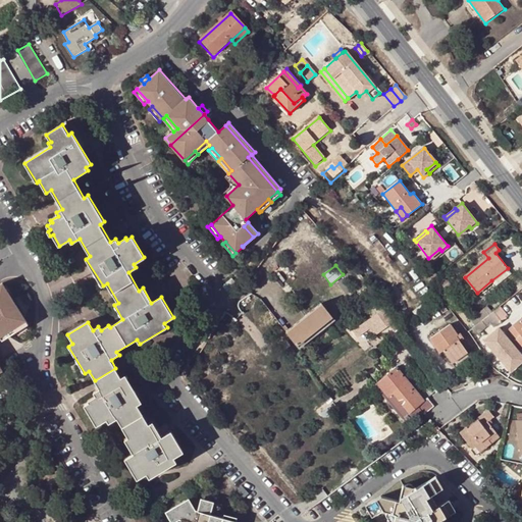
[(231,279),(222,286),(229,295),(239,286),(231,279)]
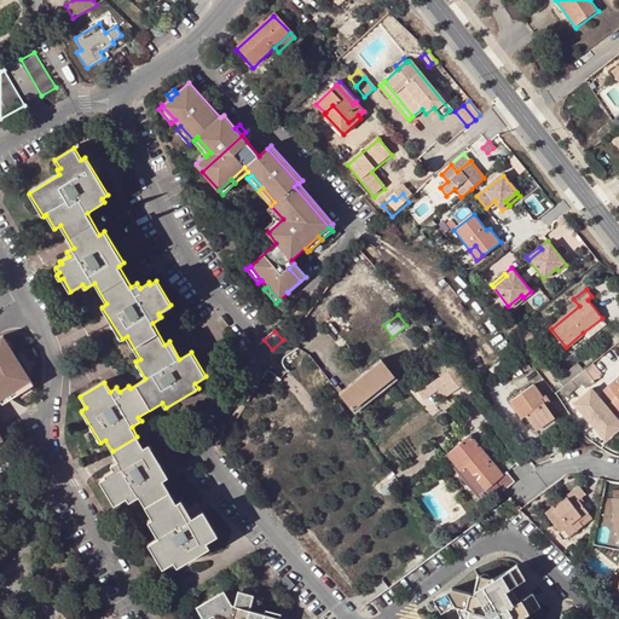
[(534,339),(530,333),(522,337),(528,343),(534,339)]
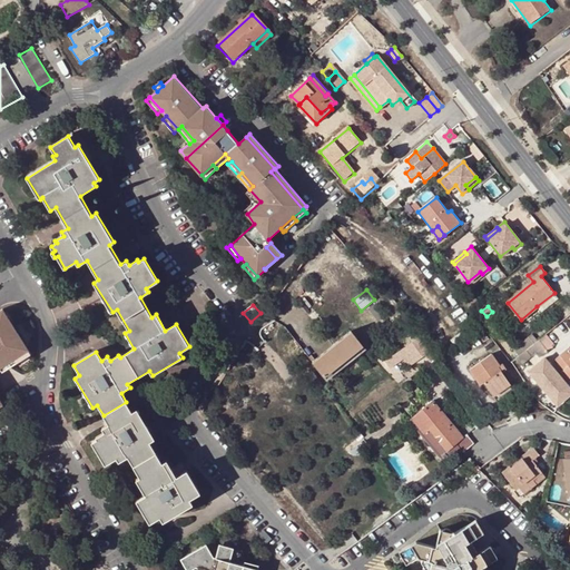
[(0,406),(3,405),(0,400),(0,367),(15,360),(29,350),(6,312),(0,315),(0,406)]
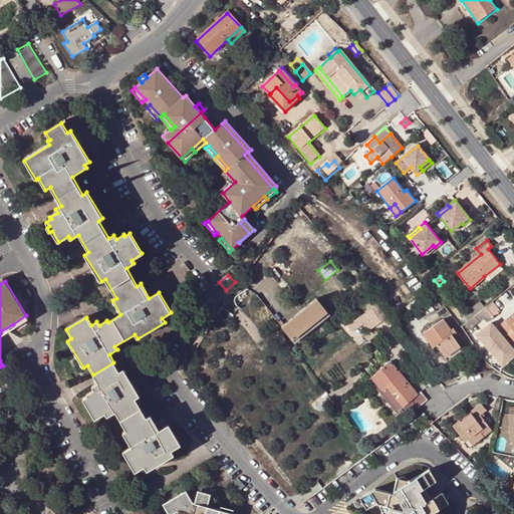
[(316,299),(281,327),(291,339),(326,310),(316,299)]
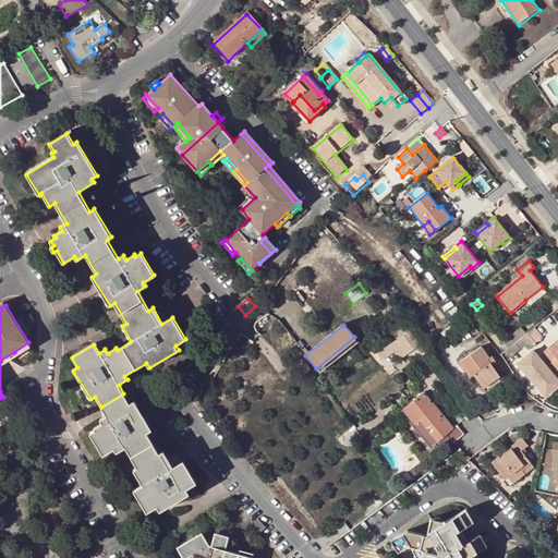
[(528,332),(536,343),(543,338),(534,327),(528,332)]
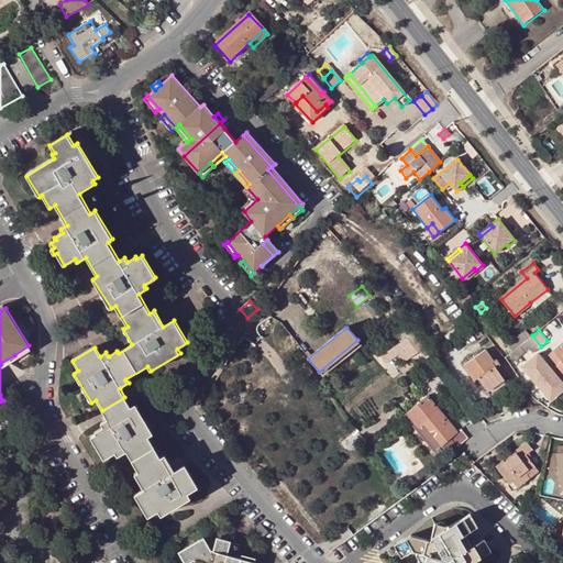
[(512,352),(530,338),(525,331),(507,344),(512,352)]
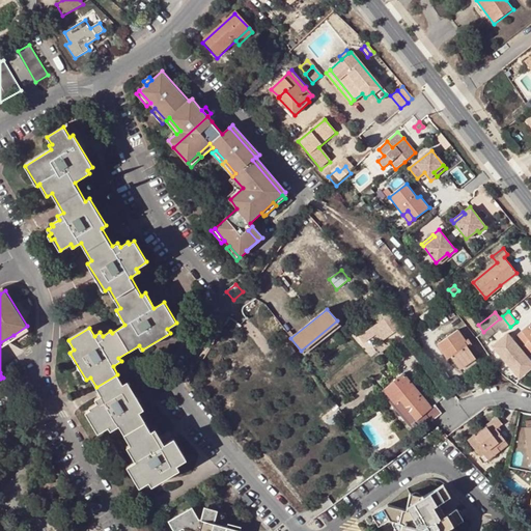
[(359,337),(364,343),(376,335),(382,342),(387,338),(388,339),(396,333),(400,339),(407,335),(401,328),(400,329),(390,315),(359,337)]
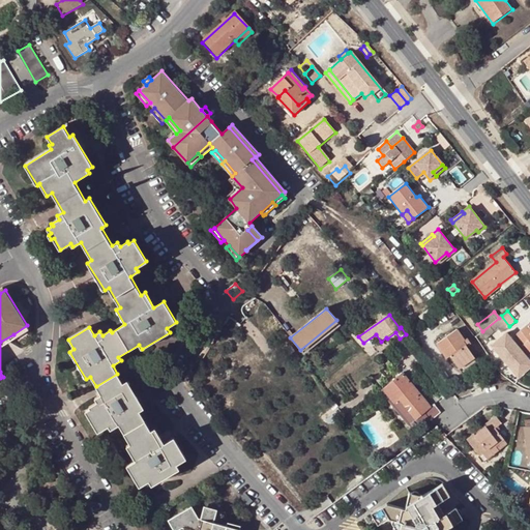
[(498,329),(502,332),(509,326),(501,316),(499,318),(482,331),(479,333),(484,340),(498,329)]
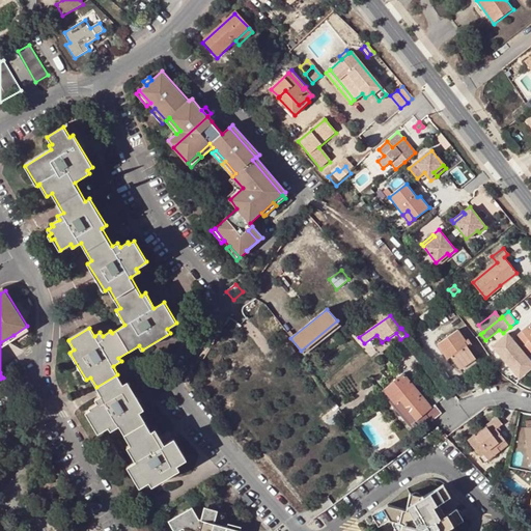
[(337,320),(301,351),(304,355),(340,326),(337,320)]
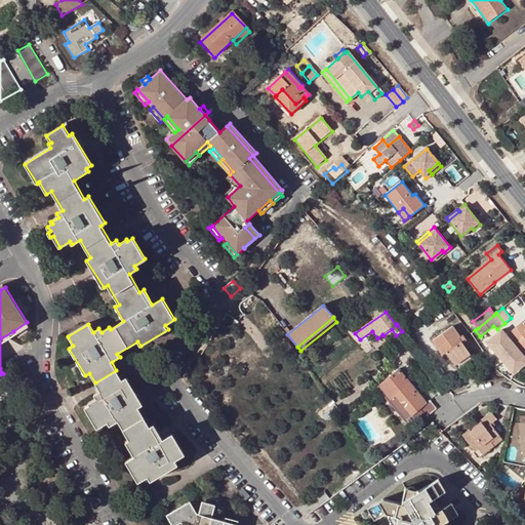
[(517,344),(524,352),(524,351),(524,320),(512,331),(519,340),(517,344)]
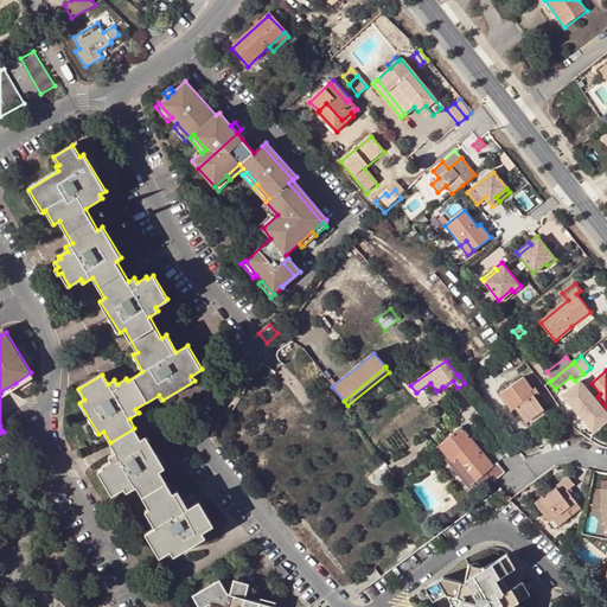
[(31,372),(16,383),(19,388),(34,378),(31,372)]
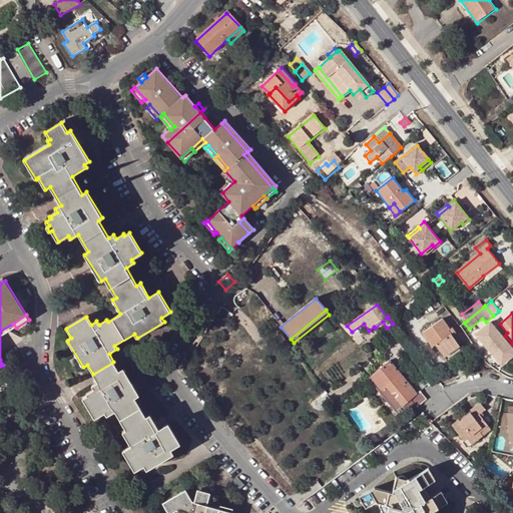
[(424,333),(433,347),(436,345),(445,357),(460,347),(449,330),(450,329),(443,320),(424,333)]
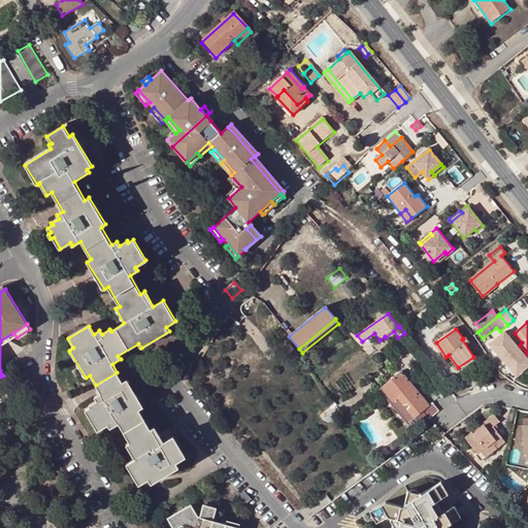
[(519,373),(527,365),(527,360),(519,350),(515,354),(510,349),(516,345),(504,331),(493,341),(498,348),(495,351),(509,368),(514,366),(519,373)]
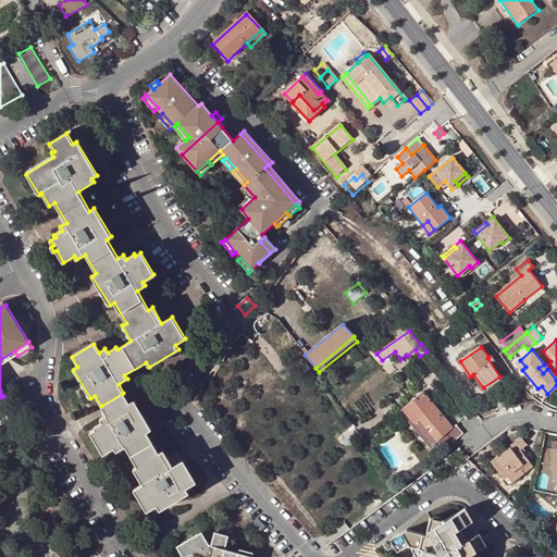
[(17,356),(14,351),(0,359),(0,360),(3,364),(17,356)]
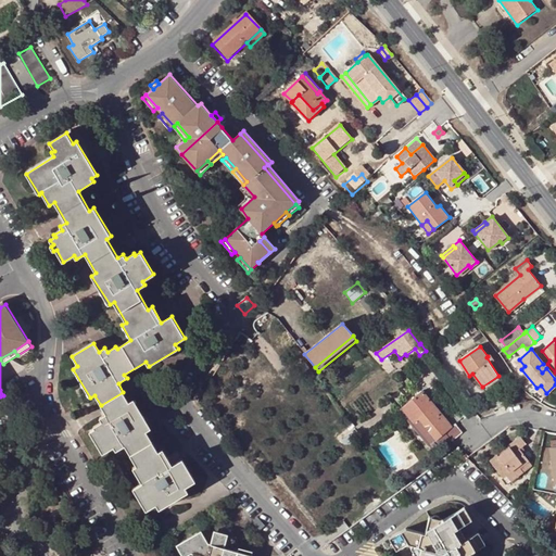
[(516,362),(521,369),(525,366),(519,359),(516,362)]
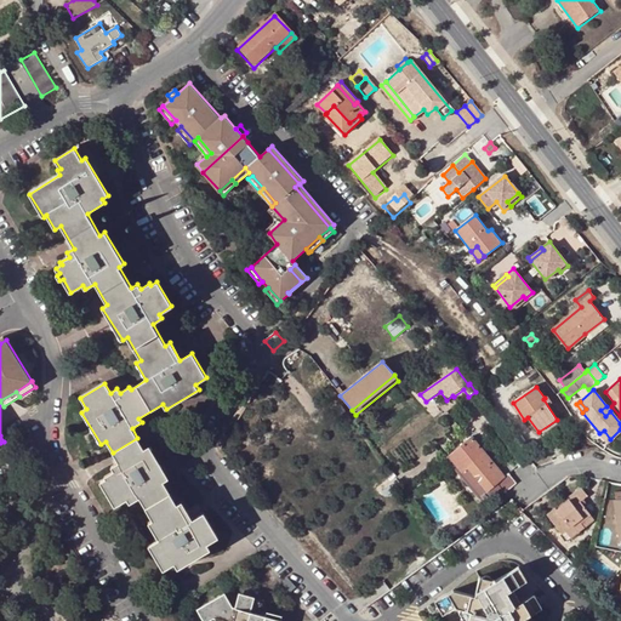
[(610,411),(607,406),(600,410),(605,416),(610,411)]
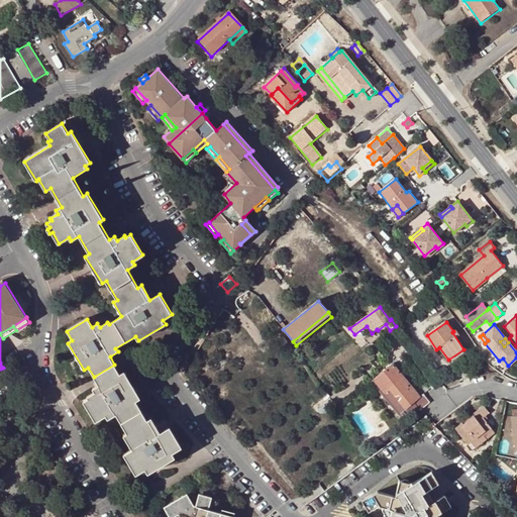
[(503,358),(499,360),(505,368),(508,366),(503,358)]
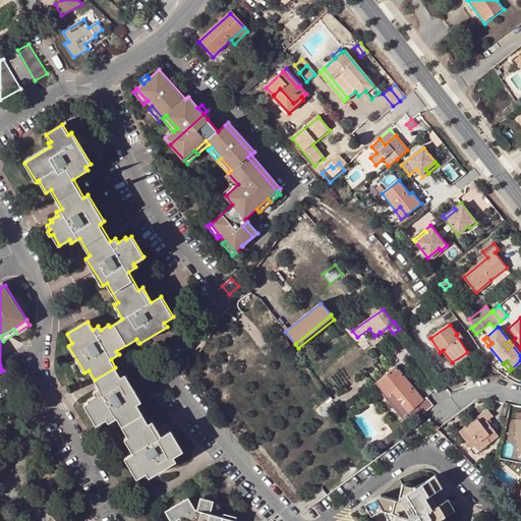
[(377,383),(389,396),(394,392),(404,404),(395,411),(401,418),(423,401),(396,366),(377,383)]
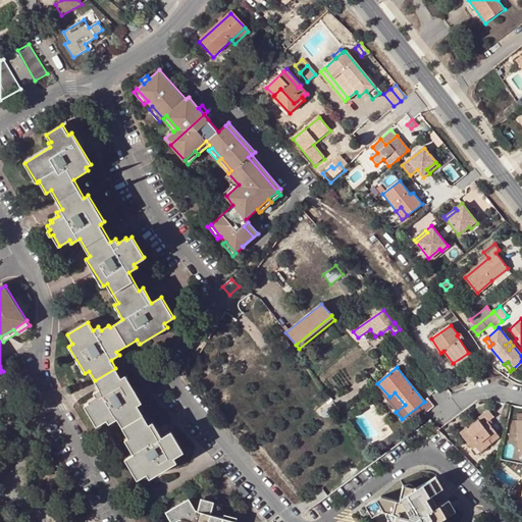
[(121,378),(115,368),(95,380),(100,388),(94,393),(96,397),(88,401),(89,403),(84,406),(97,426),(107,421),(109,424),(117,419),(128,437),(124,439),(134,454),(125,459),(138,479),(147,474),(150,478),(176,462),(174,457),(183,452),(170,432),(162,436),(153,422),(149,424),(137,406),(142,403),(125,375),(121,378)]
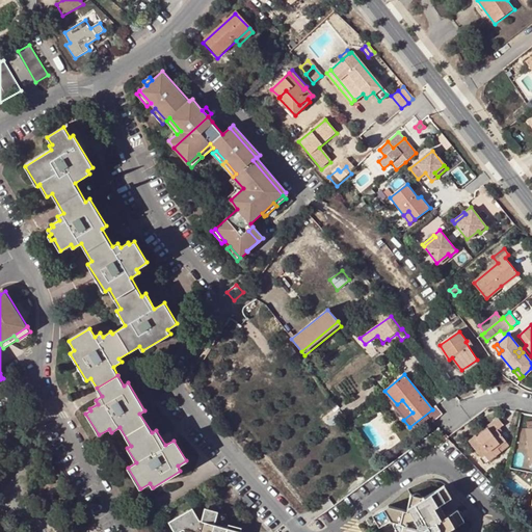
[(498,419),(469,442),(480,458),(484,455),(488,461),(500,452),(497,448),(505,442),(497,430),(503,426),(498,419)]
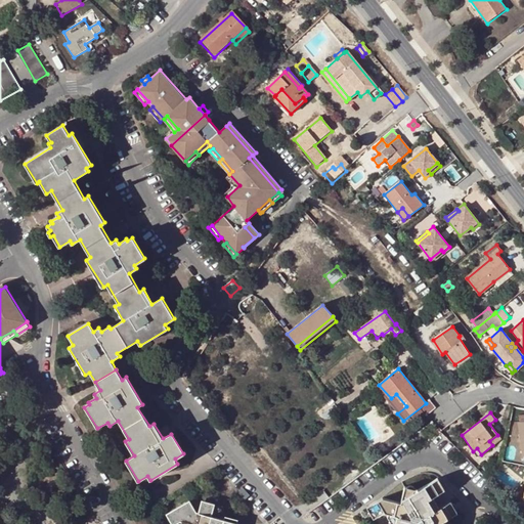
[(497,435),(489,441),(492,445),(500,438),(497,435)]
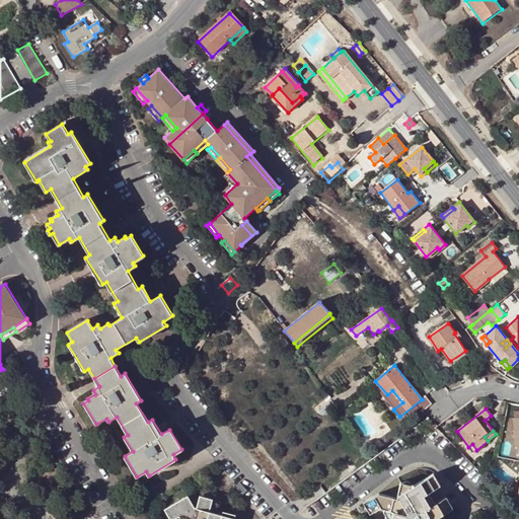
[(439,518),(454,511),(453,509),(454,506),(451,502),(449,502),(447,500),(436,506),(431,509),(424,497),(429,494),(440,488),(434,476),(415,488),(410,487),(411,485),(404,484),(403,486),(400,485),(396,500),(379,495),(364,505),(366,508),(368,512),(370,515),(380,509),(385,510),(393,512),(391,518),(439,518)]
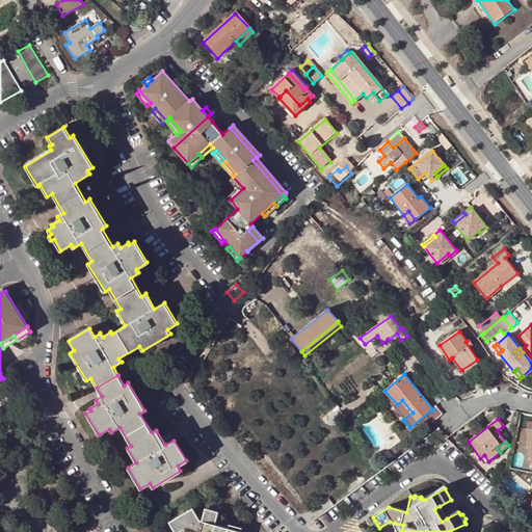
[(257,501),(250,494),(245,498),(253,505),(257,501)]
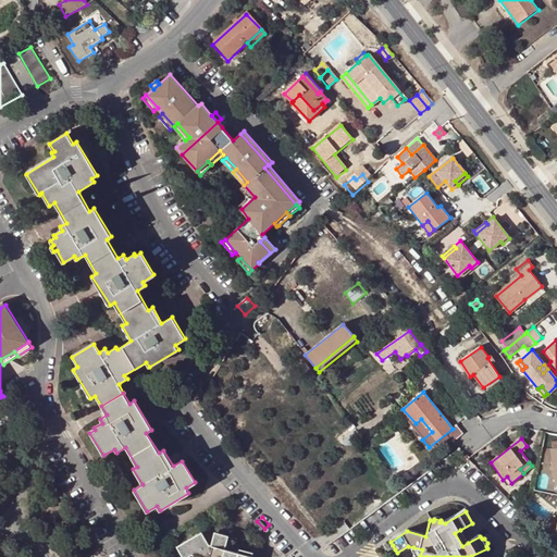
[(468,543),(460,530),(455,533),(462,546),(468,543)]
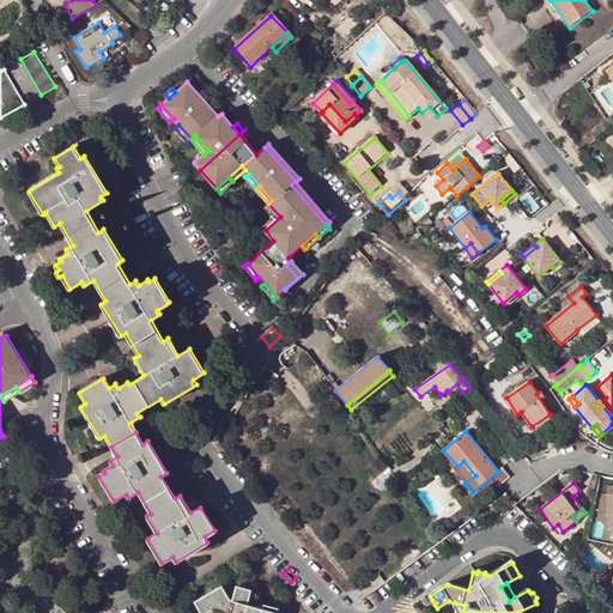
[(219,612),(268,612),(249,607),(253,593),(238,589),(234,602),(230,601),(222,587),(194,601),(201,612),(207,612),(212,611),(219,612)]
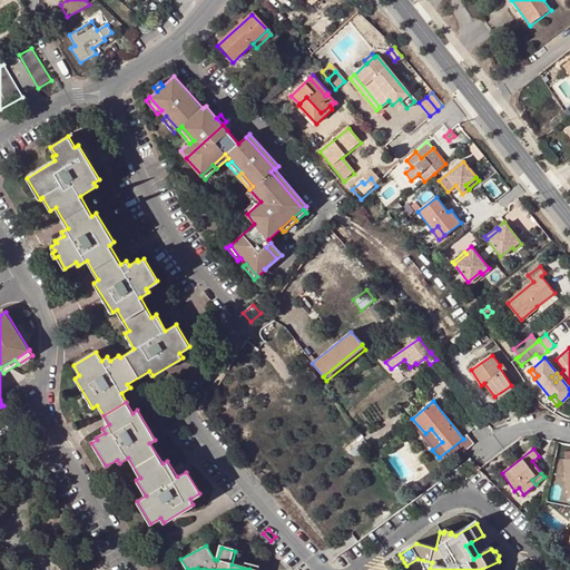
[(424,569),(430,569),(432,562),(423,560),(422,564),(424,569)]
